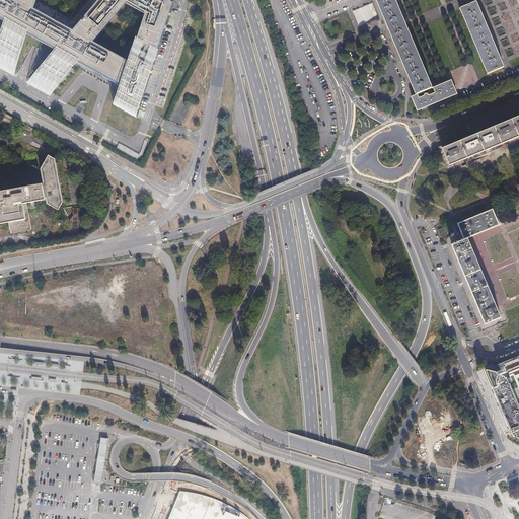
[(0,0),(0,21),(5,24),(6,23),(7,23),(6,26),(0,43),(0,67),(14,75),(27,34),(28,35),(27,38),(56,53),(57,52),(58,52),(30,84),(51,95),(53,93),(78,64),(84,67),(96,74),(94,77),(102,81),(103,78),(122,88),(116,107),(136,119),(173,6),(162,0),(101,0),(73,33),(34,12),(39,0),(0,0)]
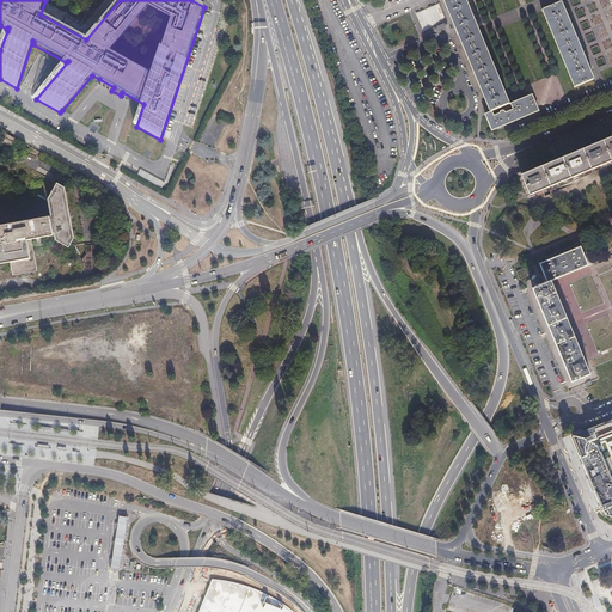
[(441,0),(442,1),(444,4),(444,5),(445,7),(446,8),(447,11),(447,12),(448,14),(448,16),(450,18),(451,19),(452,22),(452,23),(453,25),(453,26),(453,28),(454,30),(456,31),(457,34),(457,35),(458,37),(458,38),(459,41),(459,42),(460,44),(461,46),(463,48),(463,49),(463,50),(464,51),(464,53),(465,55),(466,56),(467,60),(469,63),(469,65),(470,67),(471,68),(472,71),(472,72),(473,74),(473,75),(475,77),(475,78),(476,79),(476,81),(477,83),(477,84),(487,105),(489,111),(489,112),(509,104),(508,101),(507,99),(506,97),(506,96),(505,93),(505,92),(503,90),(502,89),(501,86),(501,85),(500,83),(500,81),(499,78),(497,77),(496,74),(495,71),(495,69),(494,67),(494,66),(493,63),(491,62),(490,60),(490,59),(489,56),(489,55),(488,53),(487,51),(485,48),(484,44),(484,43),(483,41),(482,40),(481,37),(481,36),(479,34),(479,32),(478,30),(477,29),(477,26),(476,25),(475,23),(475,22),(473,19),(473,18),(472,14),(471,14),(470,11),(470,10),(469,7),(469,6),(467,4),(466,2),(465,0),(441,0)]
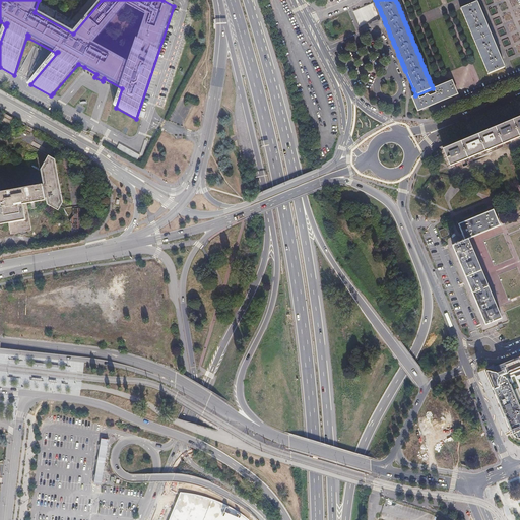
[(477,2),(460,9),(461,10),(461,12),(462,13),(463,15),(463,16),(464,18),(464,19),(465,21),(466,22),(467,25),(467,26),(468,28),(468,29),(469,31),(469,33),(470,35),(471,36),(472,38),(472,39),(473,42),(474,45),(475,45),(476,48),(476,49),(477,51),(477,52),(478,54),(479,55),(479,57),(480,58),(481,60),(481,61),(482,63),(482,64),(483,67),(484,68),(485,70),(485,71),(486,73),(486,74),(504,67),(504,66),(503,63),(502,60),(501,60),(500,57),(500,56),(500,55),(499,54),(499,53),(498,51),(497,50),(497,48),(496,47),(495,45),(495,44),(494,42),(494,41),(493,38),(492,38),(491,35),(490,31),(490,30),(489,28),(489,27),(486,25),(486,24),(485,22),(485,21),(485,20),(484,19),(484,18),(483,16),(483,15),(482,14),(481,12),(481,11),(480,9),(480,8),(479,6),(478,5),(478,3),(477,2)]
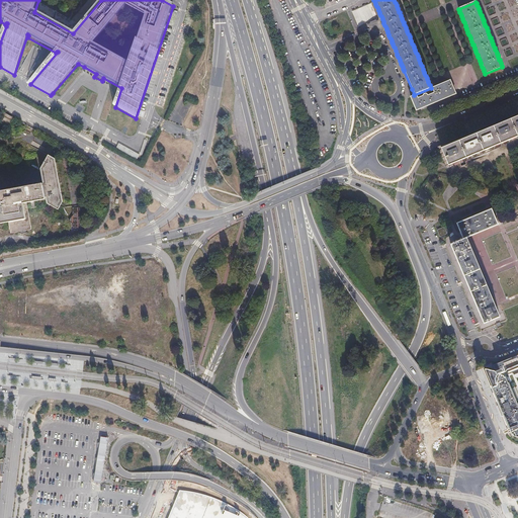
[(451,80),(431,88),(414,95),(411,96),(416,110),(430,105),(456,94),(451,80)]
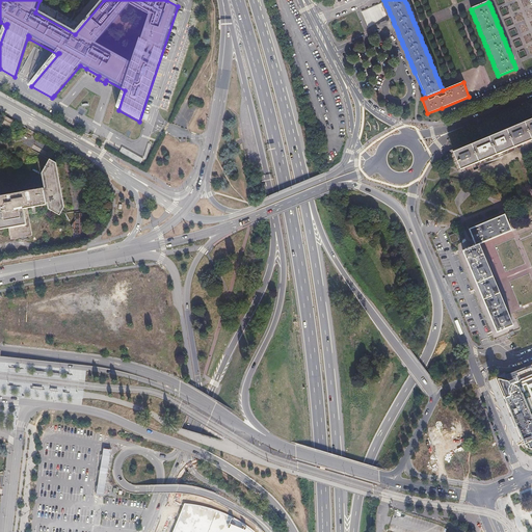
[(467,170),(466,167),(461,168),(454,152),(531,118),(531,114),(450,150),(459,173),(467,170)]
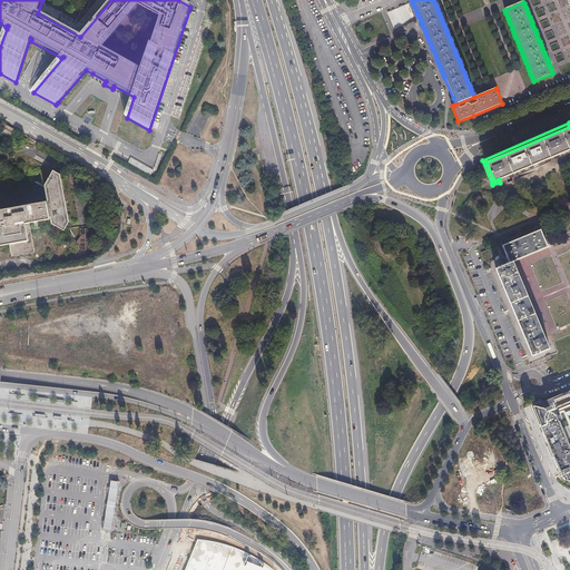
[(569,149),(569,127),(564,129),(559,131),(558,133),(553,134),(542,138),(528,145),(526,146),(524,146),(510,153),(509,153),(502,155),(502,156),(487,163),(494,180),(499,179),(513,173),(529,167),(547,159),(566,151),(569,149)]
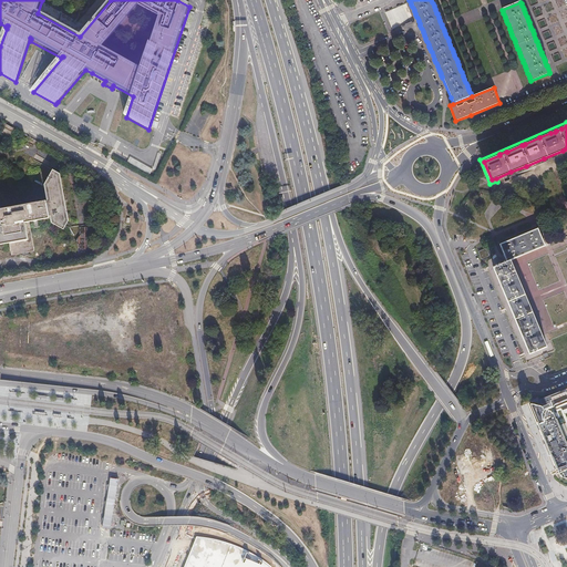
[(47,202),(48,205),(50,219),(51,226),(63,234),(69,225),(60,177),(53,173),(44,188),(47,202)]
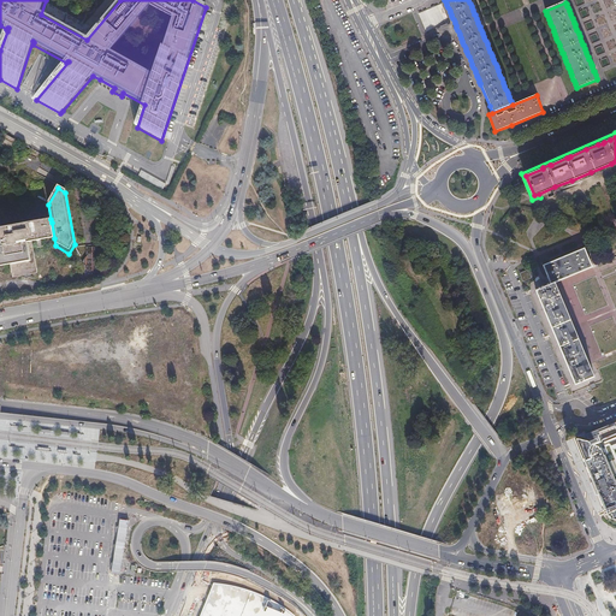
[(48,219),(51,219),(48,205),(39,199),(37,201),(46,206),(48,219)]
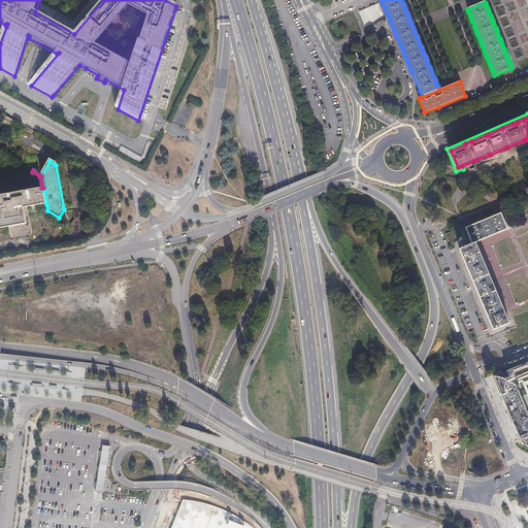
[(46,204),(44,191),(43,191),(42,191),(0,198),(0,230),(7,229),(9,240),(31,237),(26,209),(45,206),(45,205),(46,204)]
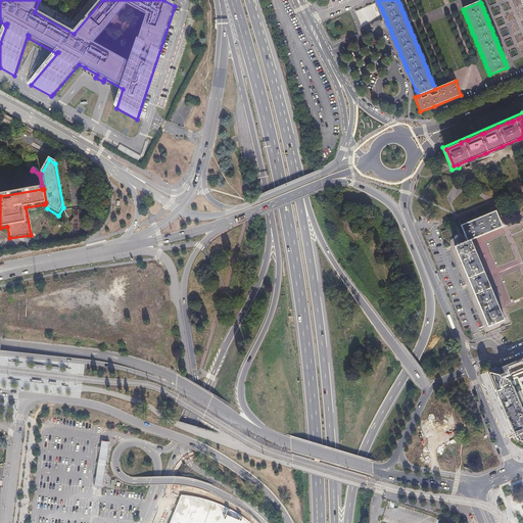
[(469,233),(471,237),(503,224),(496,209),(491,211),(475,218),(468,221),(465,222),(468,230),(469,233)]
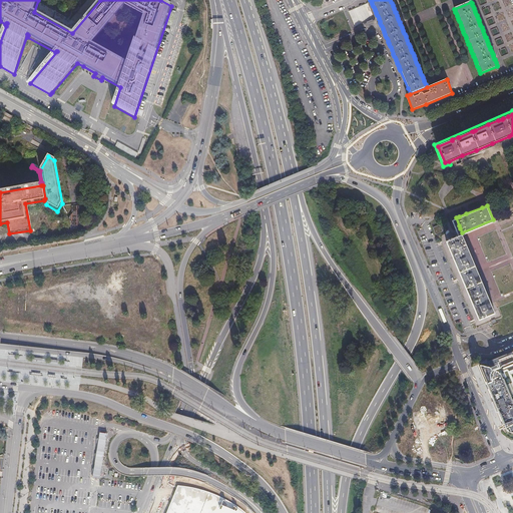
[(440,223),(433,227),(436,234),(443,231),(440,223)]
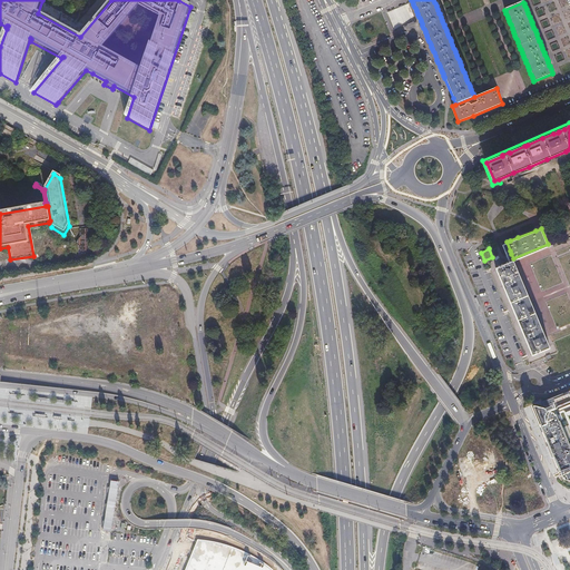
[(550,346),(513,258),(495,265),(498,269),(505,287),(512,304),(519,321),(528,340),(532,353),(550,346)]
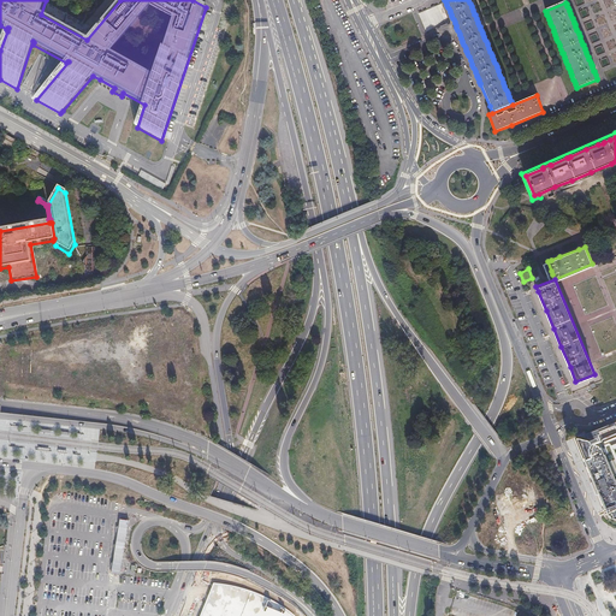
[(597,448),(599,446),(604,444),(615,438),(615,420),(615,421),(591,431),(585,433),(587,439),(588,442),(596,444),(597,448)]
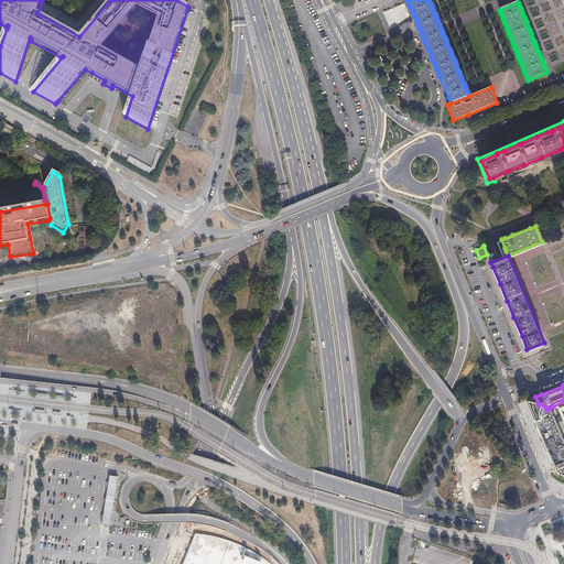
[(563,432),(563,427),(562,421),(556,423),(555,423),(552,414),(549,409),(546,410),(545,407),(539,404),(538,402),(525,399),(527,401),(555,472),(556,470),(557,473),(563,474),(563,445),(561,438),(560,435),(563,432)]
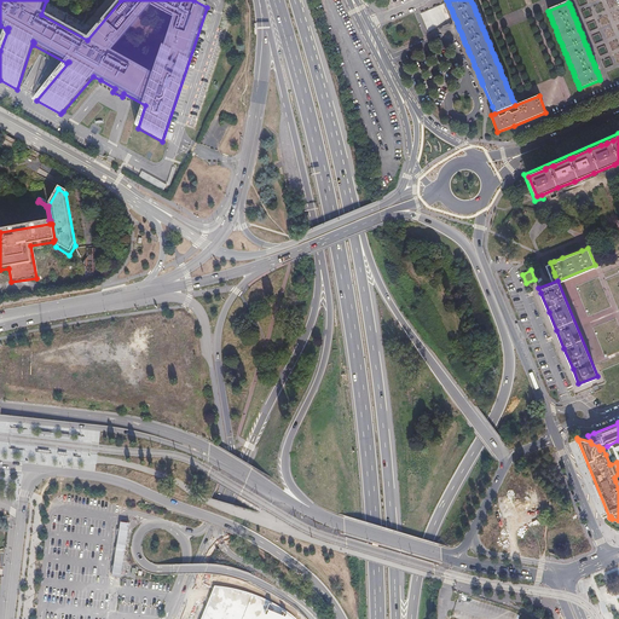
[(572,553),(589,549),(586,539),(570,544),(572,553)]
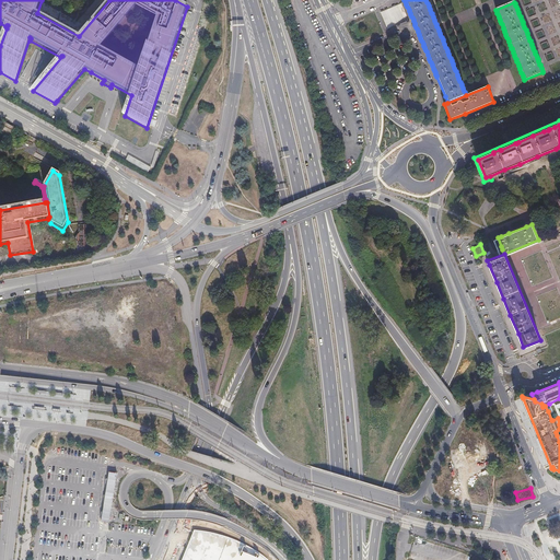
[(267,559),(254,549),(237,541),(224,536),(210,533),(194,531),(183,559),(267,559)]
